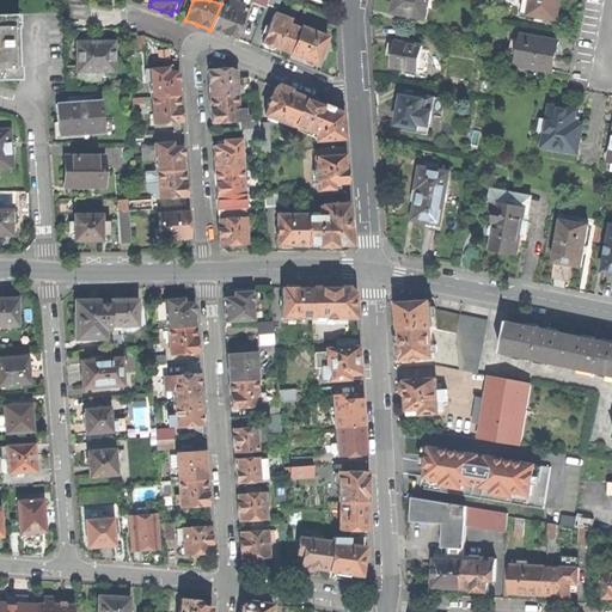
[(430,0),(396,0),(393,13),(427,19),(430,0)]
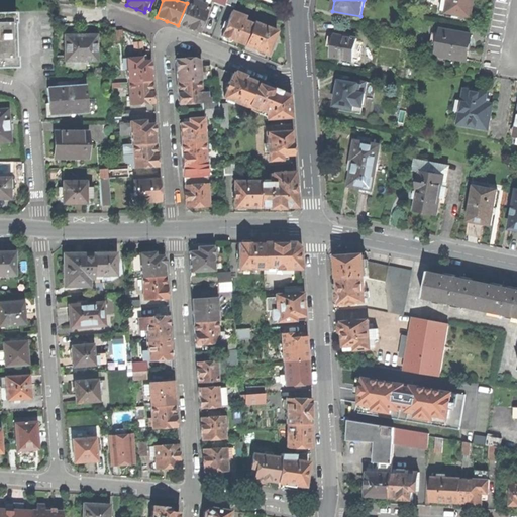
[(453,17),(453,13),(447,12),(449,0),(442,0),(440,15),(453,17)]
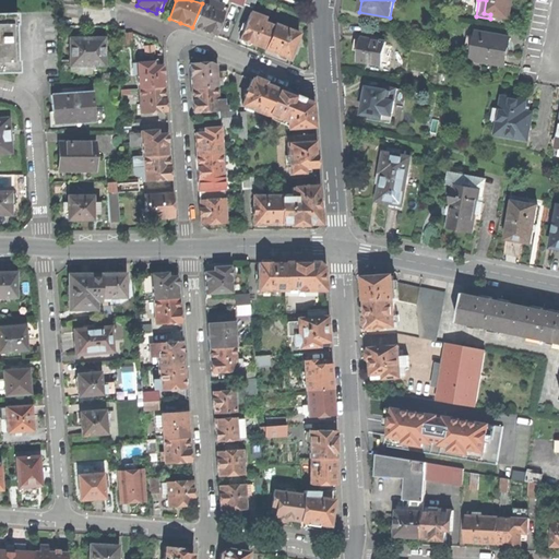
[(486,0),(484,13),(490,14),(509,18),(512,4),(512,0),(486,0)]
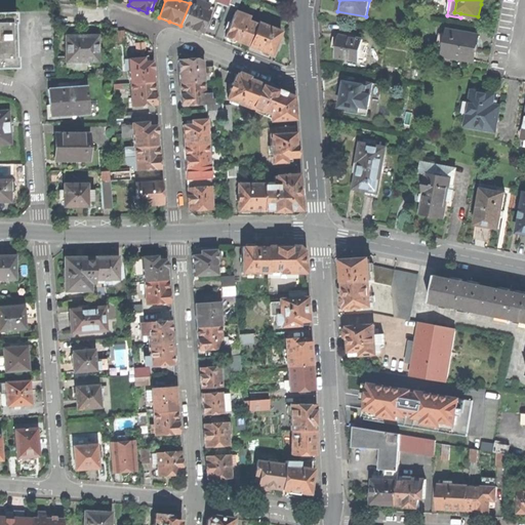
[(201,8),(190,3),(180,26),(191,30),(202,34),(210,11),(208,10),(201,8)]
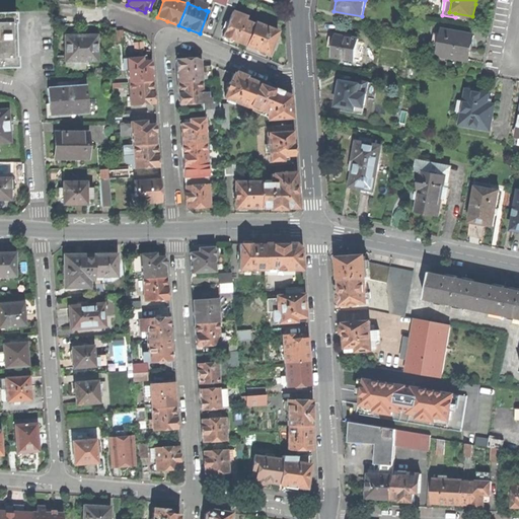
[(231,15),(245,21),(247,16),(233,10),(231,15)]
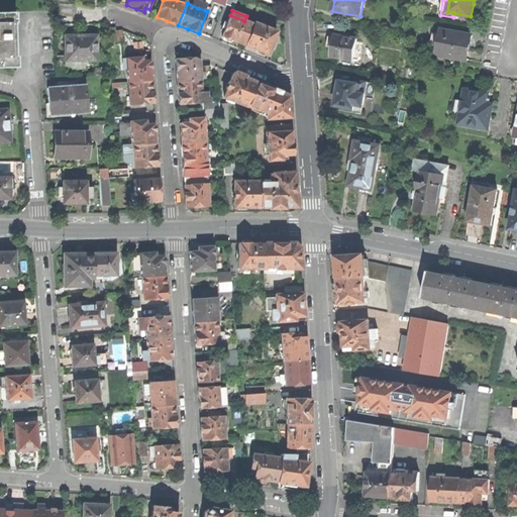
[(0,68),(3,69),(17,68),(17,57),(15,57),(14,23),(16,23),(15,12),(0,12),(0,68)]
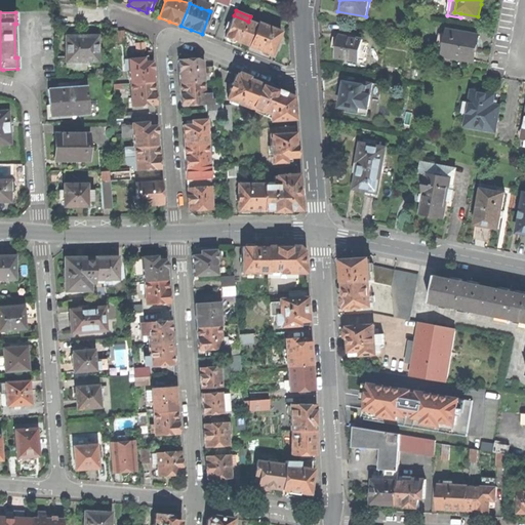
[(248,22),(234,15),(231,24),(228,32),(226,37),(227,38),(228,41),(233,43),(236,41),(241,43),(248,46),(256,25),(248,22)]
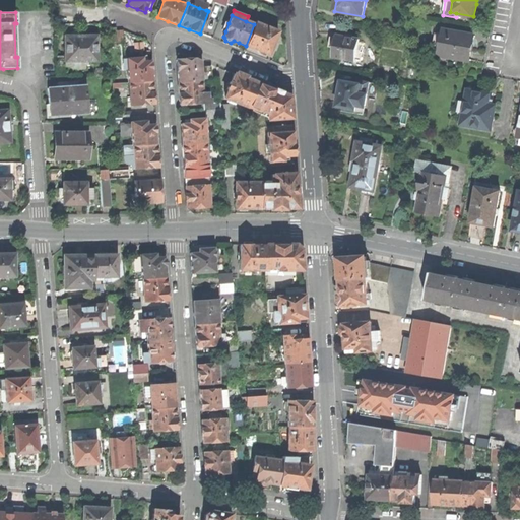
[(255,22),(254,24),(246,46),(253,48),(258,50),(259,53),(265,55),(267,54),(269,54),(278,31),(255,22)]
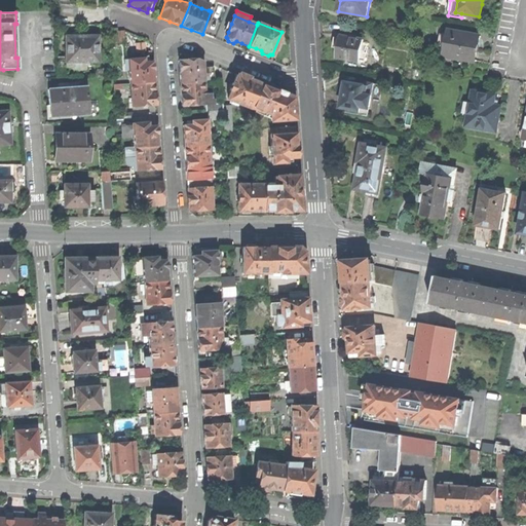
[(447,46),(445,55),(475,61),(478,47),(480,35),(449,30),(448,37),(447,46)]
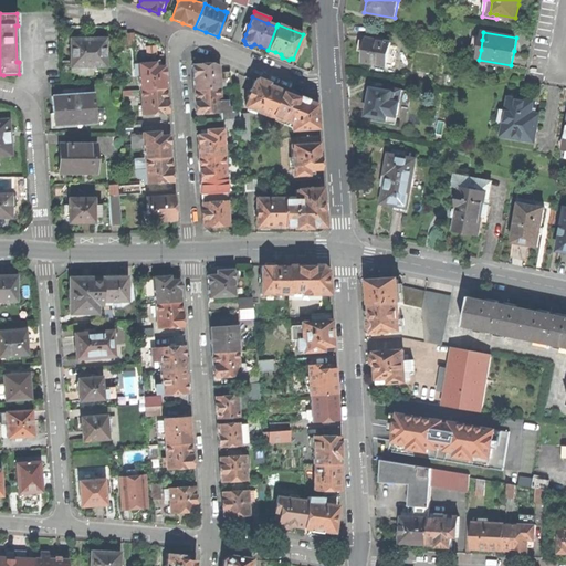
[(365,52),(363,62),(388,66),(388,65),(389,56),(391,43),(367,39),(366,41),(365,52)]
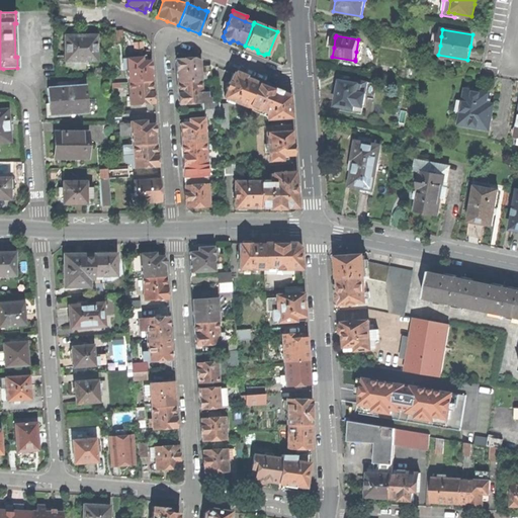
[(66,62),(85,62),(96,62),(96,36),(80,36),(66,36),(66,60),(66,62)]
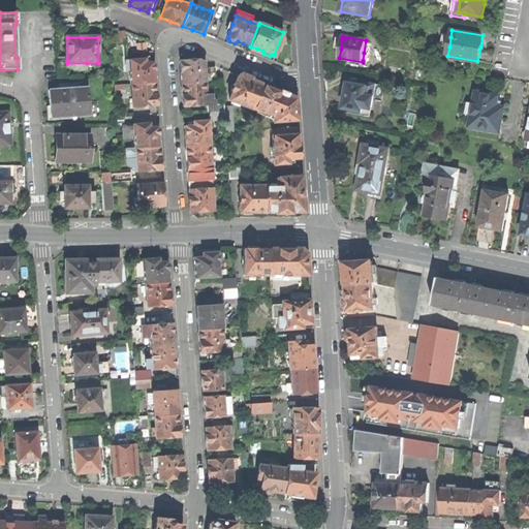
[(130,85),(131,85),(156,83),(155,72),(154,62),(150,62),(150,59),(128,60),(130,85)]
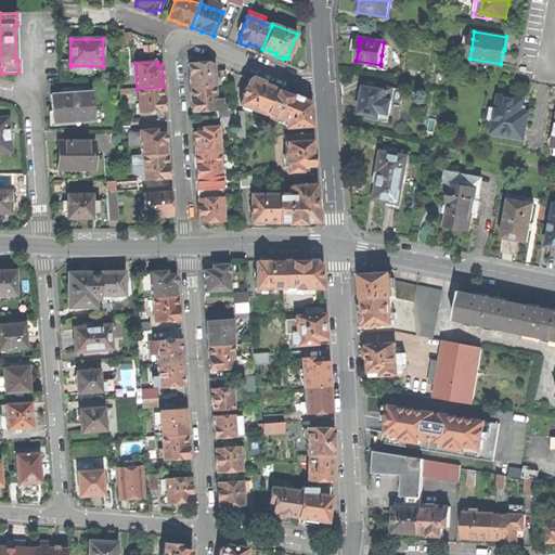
[(216,87),(216,84),(215,78),(214,65),(207,63),(189,64),(190,76),(191,88),(216,87)]
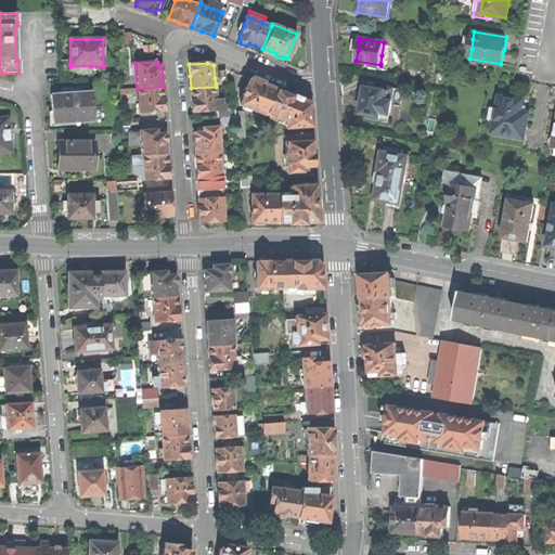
[(71,66),(71,64),(69,64),(69,71),(86,71),(86,74),(91,74),(91,66),(71,66)]
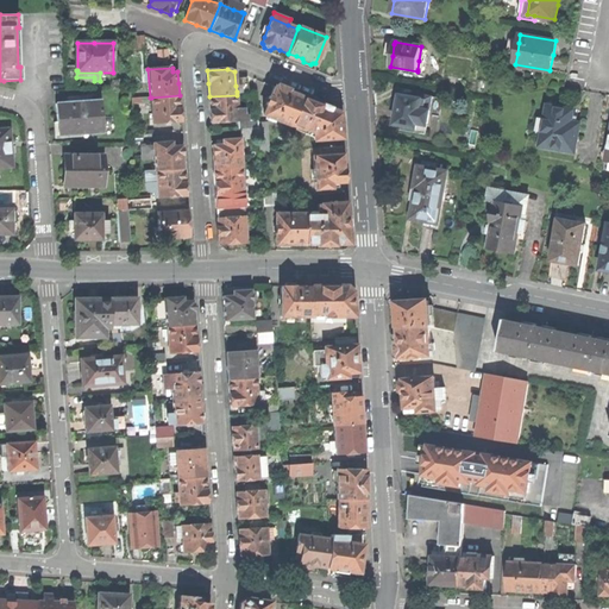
[(274,87),(270,98),(268,96),(265,105),(267,105),(263,115),(267,117),(275,119),(292,126),(292,125),(302,98),(287,92),(274,87)]
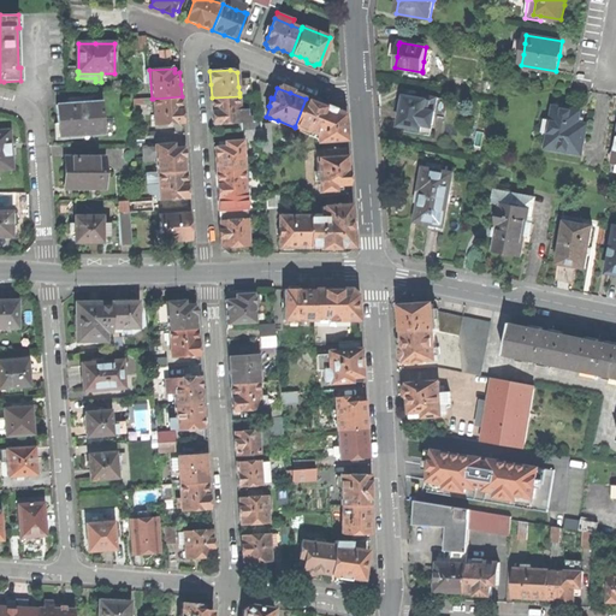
[(155,124),(183,123),(182,110),(182,96),(153,99),(155,124)]
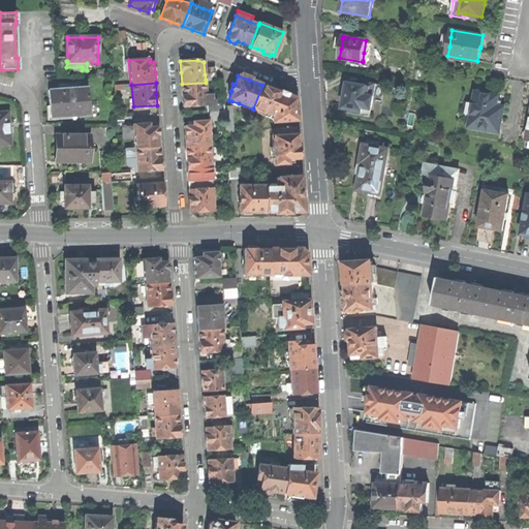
[(206,83),(182,84),(182,95),(183,106),(207,105),(207,95),(206,83)]
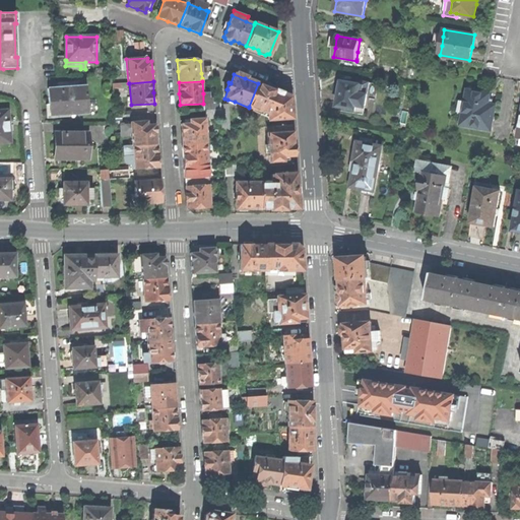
[(348,108),(356,109),(356,106),(365,107),(366,108),(368,94),(363,93),(365,85),(363,85),(342,82),(340,92),(338,106),(348,108)]
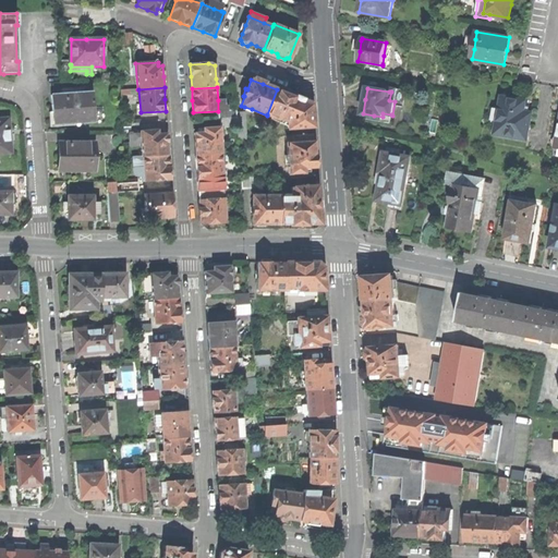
[(312,104),(277,89),(267,114),(277,119),(278,118),(287,121),(288,128),(313,126),(312,113),(312,104)]
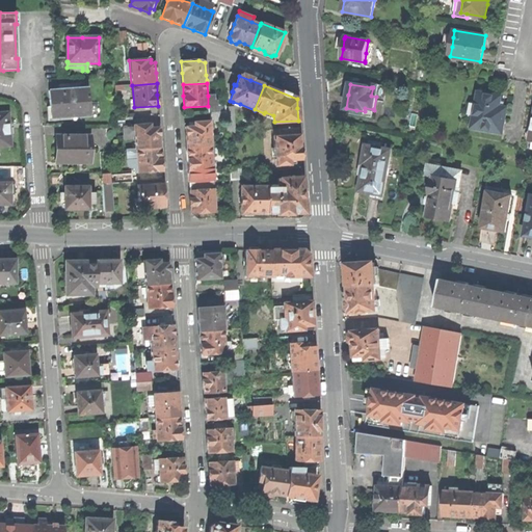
[(115,86),(116,101),(124,100),(123,86),(115,86)]
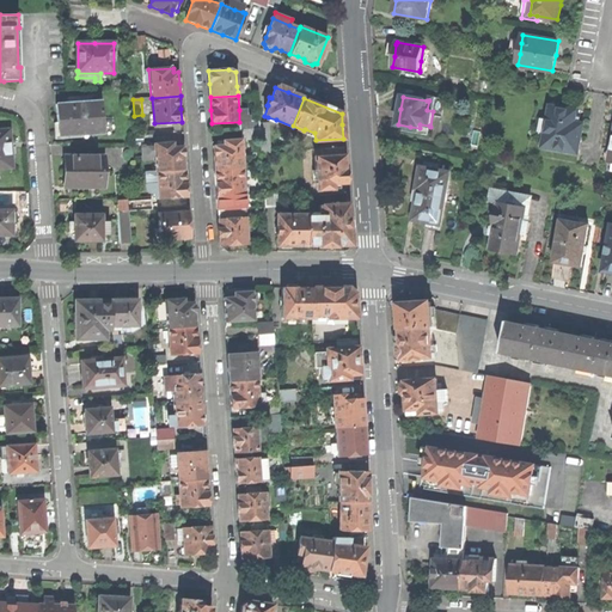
[(57,133),(80,132),(80,135),(103,133),(101,101),(91,102),(67,103),(55,104),(56,118),(57,133)]
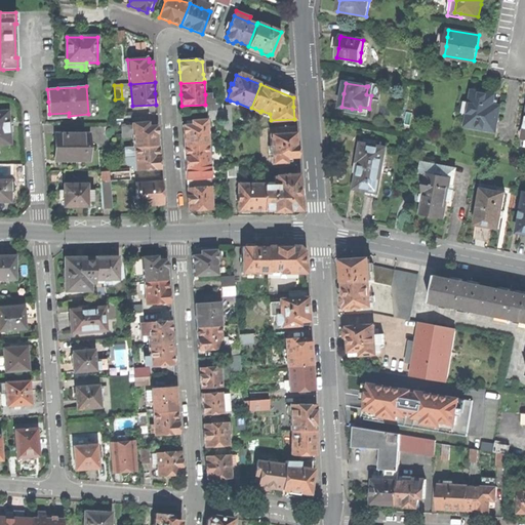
[(473,90),(466,126),(496,131),(500,106),(493,105),(495,94),(482,92),(473,90)]
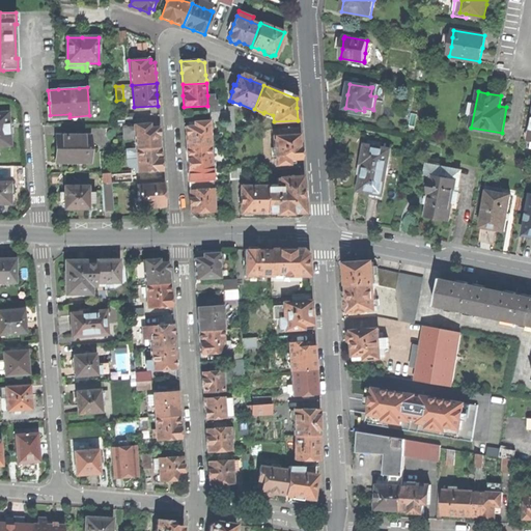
[(208,113),(210,113),(225,112),(225,108),(225,105),(216,105),(216,101),(213,101),(213,95),(207,95),(207,106),(208,113)]
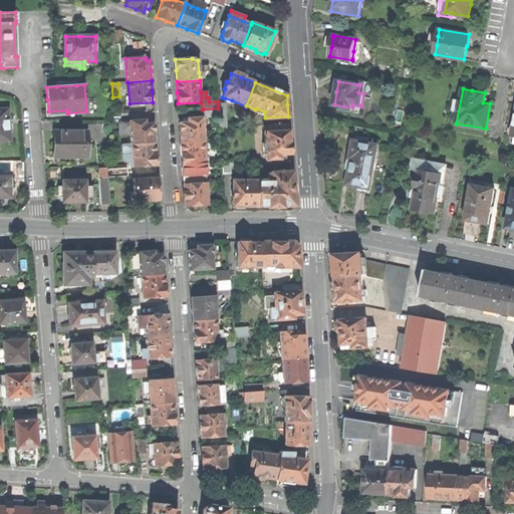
[(226,104),(218,104),(218,108),(218,116),(219,129),(228,129),(226,104)]
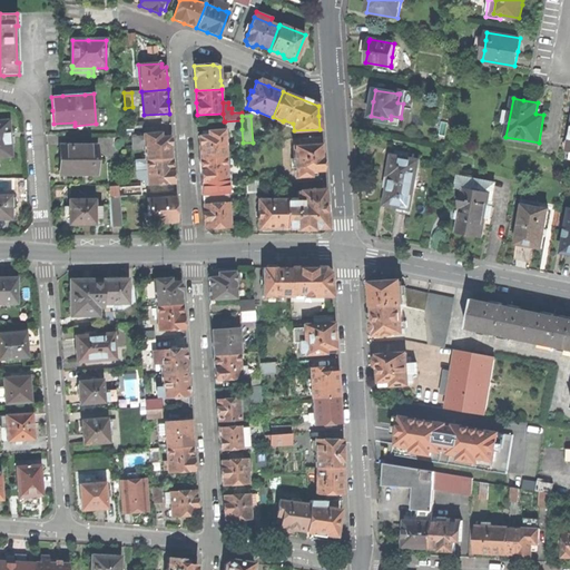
[(225,129),(225,130),(242,129),(242,120),(225,121),(225,129)]
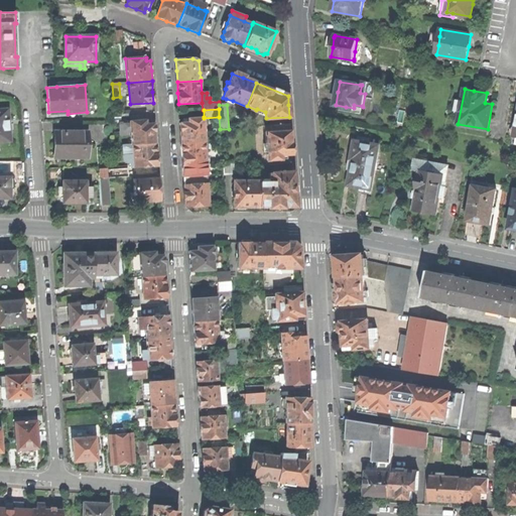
[(0,142),(11,142),(10,130),(8,130),(7,121),(9,121),(8,110),(0,110),(0,142)]
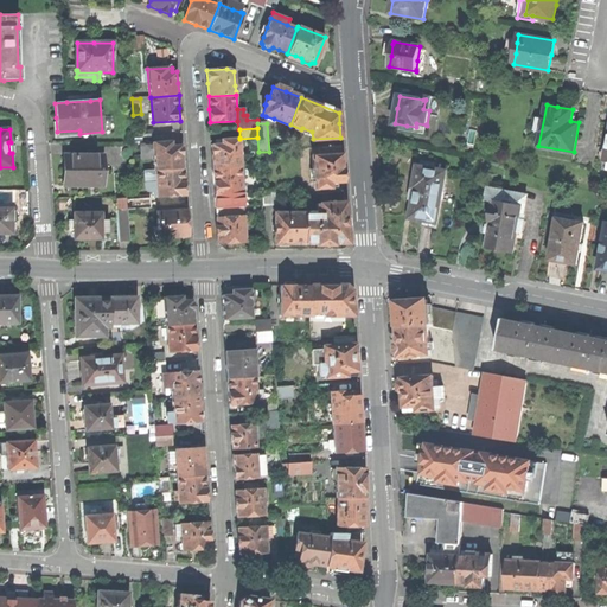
[(241,147),(240,142),(240,139),(240,138),(216,140),(216,145),(211,145),(212,157),(213,168),(241,166),(242,166),(241,147)]
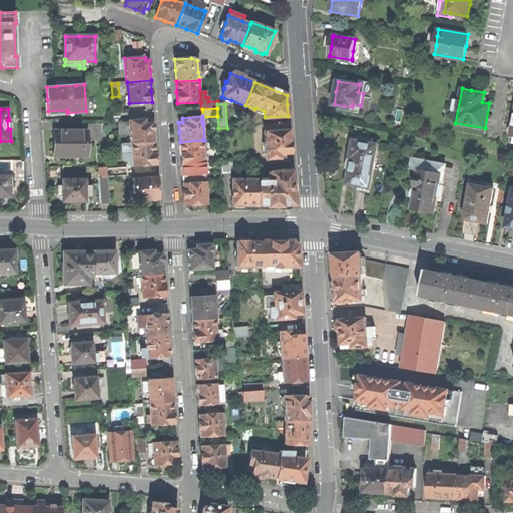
[(131,144),(132,144),(155,142),(154,132),(154,122),(150,122),(150,119),(129,120),(131,144)]
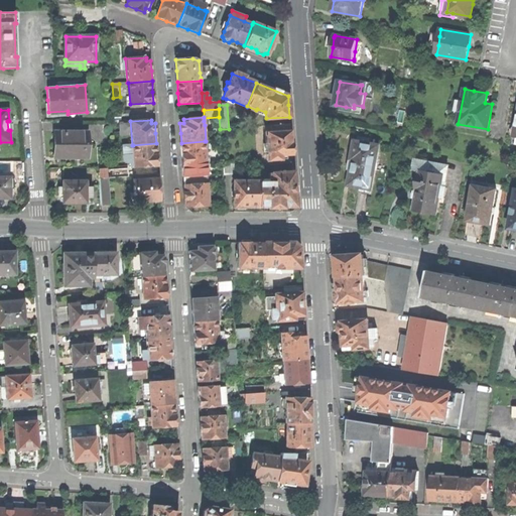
[(129,135),(129,122),(120,122),(120,136),(129,135)]
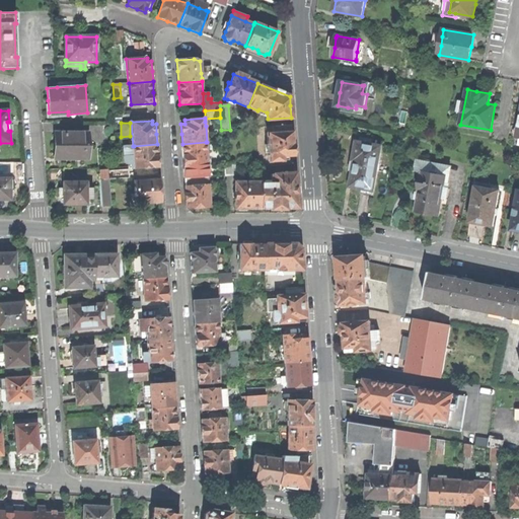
[(283,160),(283,156),(289,155),(294,155),(293,142),(292,132),(276,133),(268,133),(269,161),(283,160)]
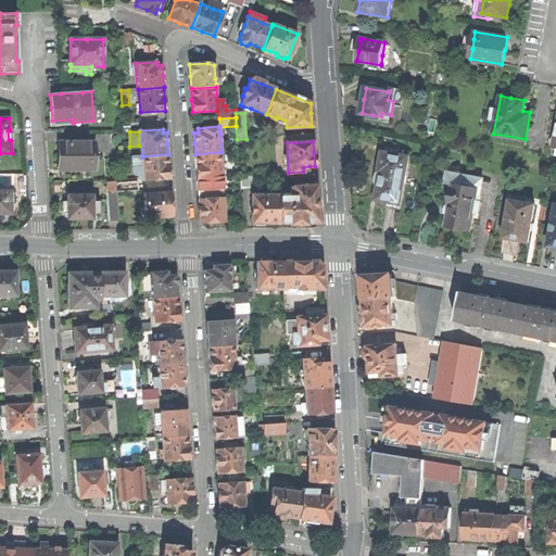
[(59,155),(59,169),(95,169),(95,142),(59,142),(59,155)]
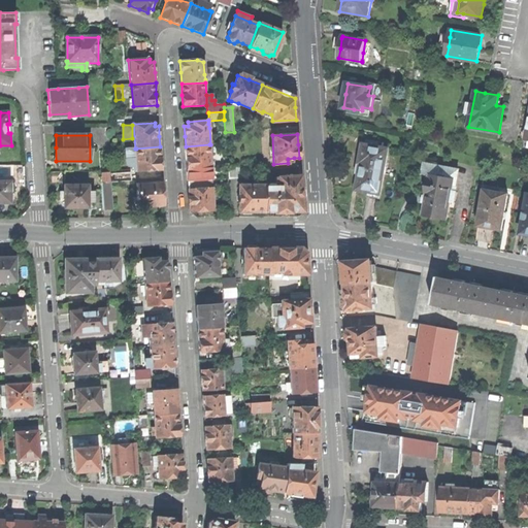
[(210,168),(209,144),(186,146),(186,159),(187,169),(210,168)]
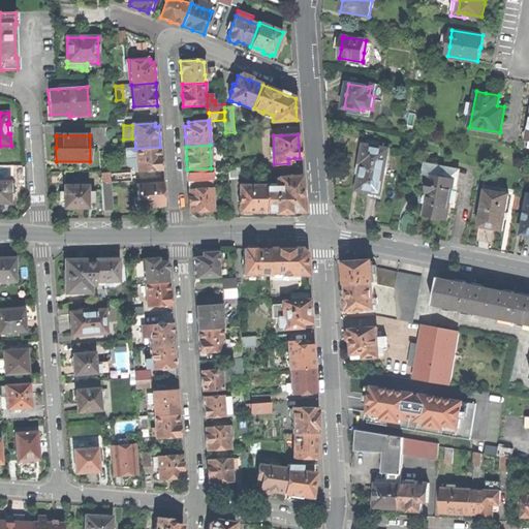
[(369,192),(380,194),(389,149),(378,148),(369,146),(364,145),(361,162),(361,163),(363,163),(360,175),(358,189),(369,192)]
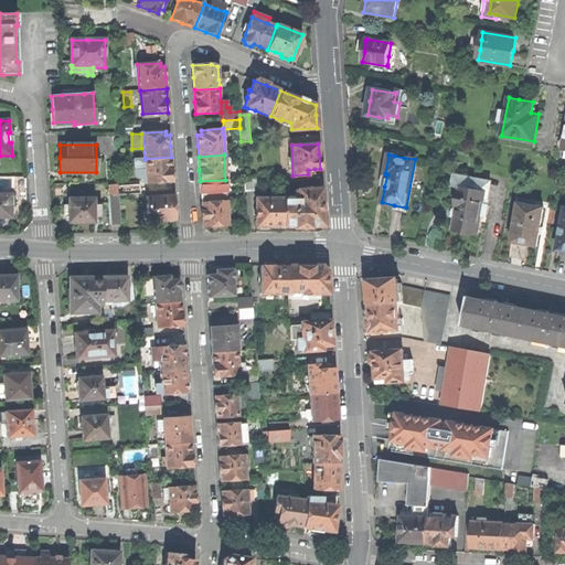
[(146,159),(147,183),(172,181),(172,169),(171,157),(146,159)]
